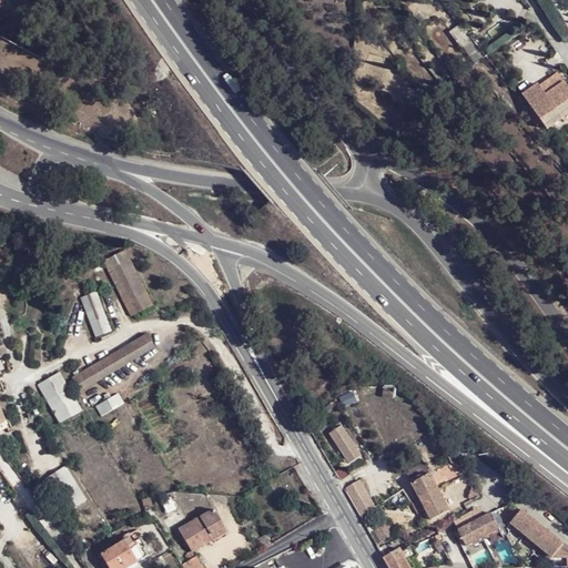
[(448,30),(473,63),(484,54),(485,53),(462,21),(448,30)]
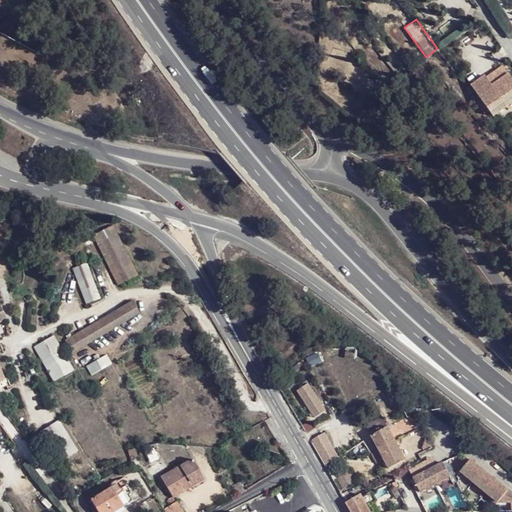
[(488,80),(493,87),(510,75),(505,68),(488,80)]
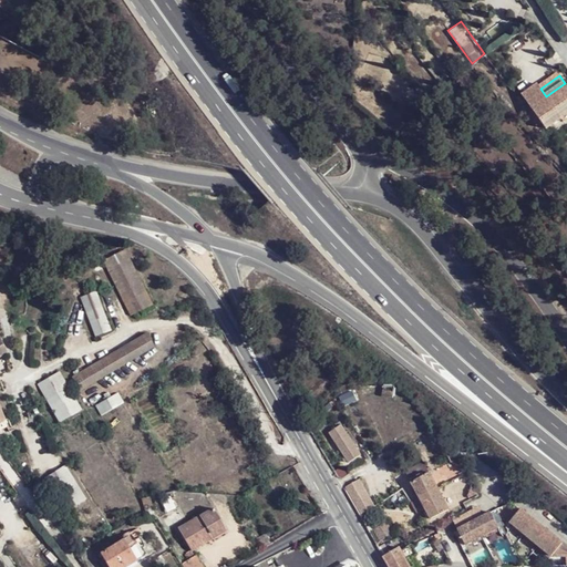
[(566,85),(565,83),(546,96),(540,89),(539,86),(523,98),(532,110),(527,112),(537,126),(540,123),(547,132),(563,121),(558,115),(566,109),(566,85)]
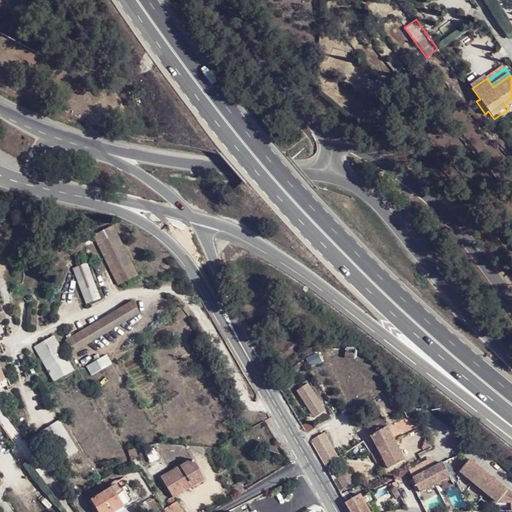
[(136,275),(112,226),(93,236),(117,286),(136,275)]
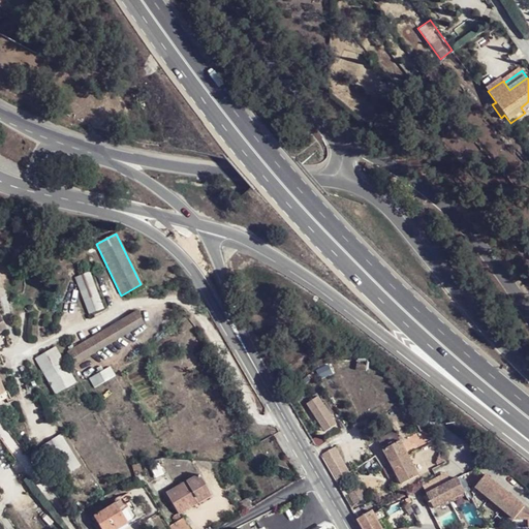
[(101,309),(88,271),(73,276),(85,311),(86,313),(90,313),(101,309)]
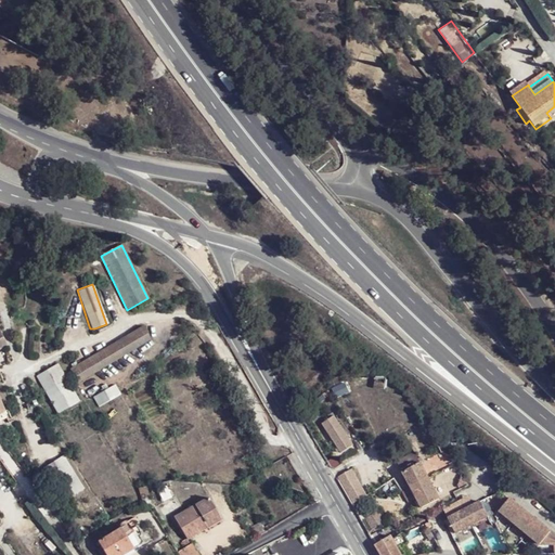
[(150,338),(142,325),(69,369),(76,382),(150,338)]
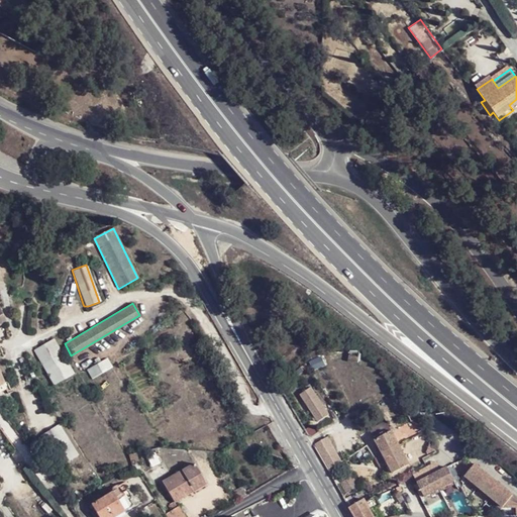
[(56,337),(33,348),(53,385),(74,374),(56,337)]
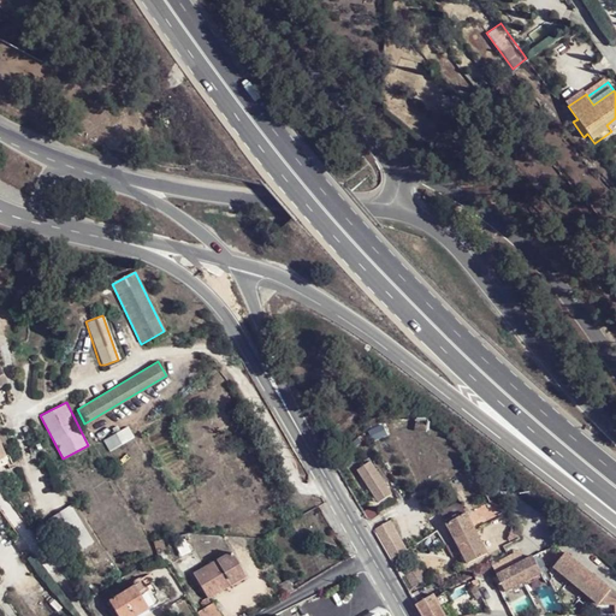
[(148,469),(125,428),(101,439),(124,483),(148,469)]
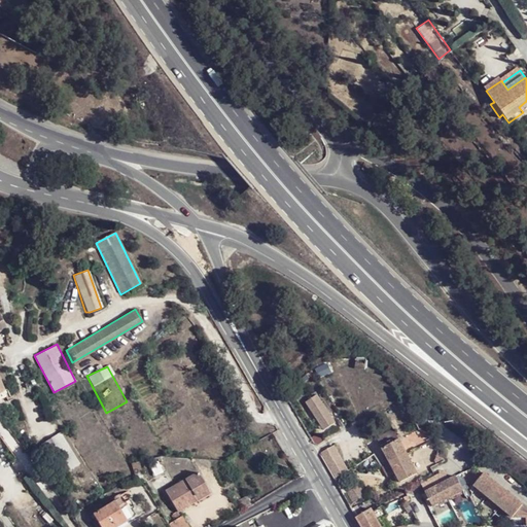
[(305,401),(321,430),(332,424),(316,395),(305,401)]
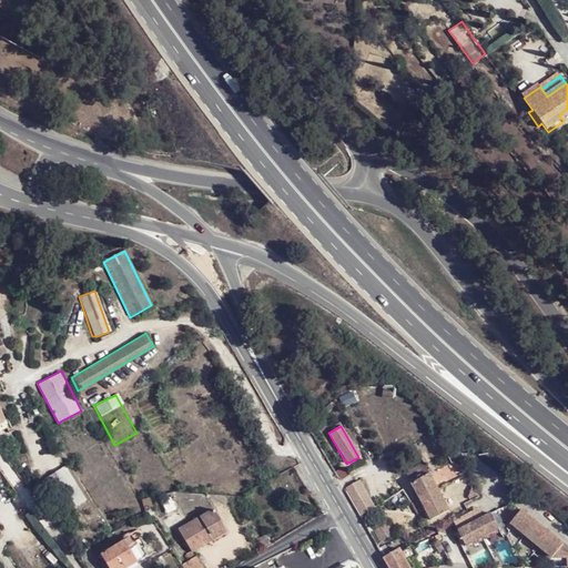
[(465,467),(460,458),(450,464),(452,467),(458,464),(462,469),(465,467)]
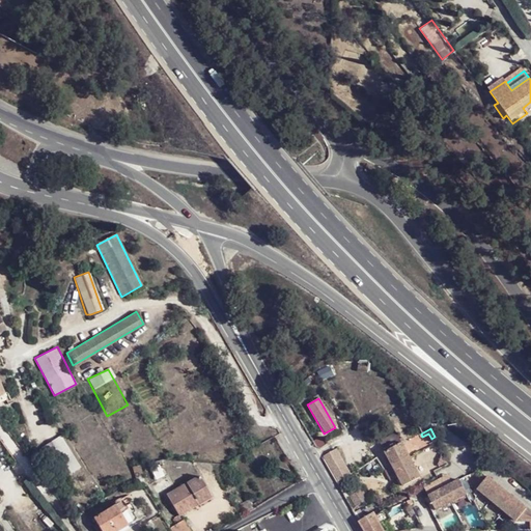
[(390,466),(409,457),(394,430),(376,440),(390,466)]
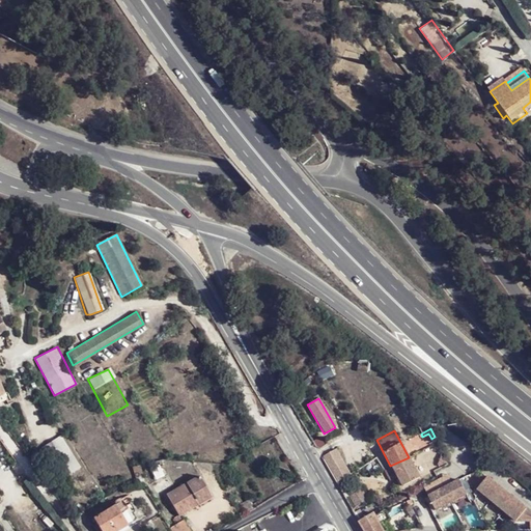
[(79,467),(58,435),(46,443),(66,475),(79,467)]
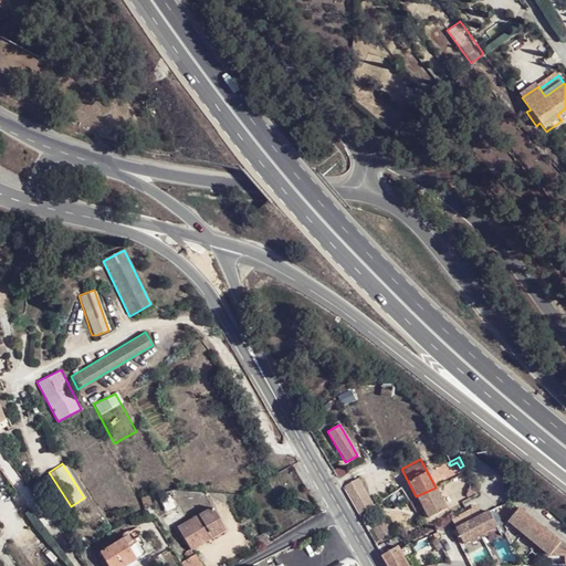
[(356,479),(341,488),(357,515),(371,506),(356,479)]
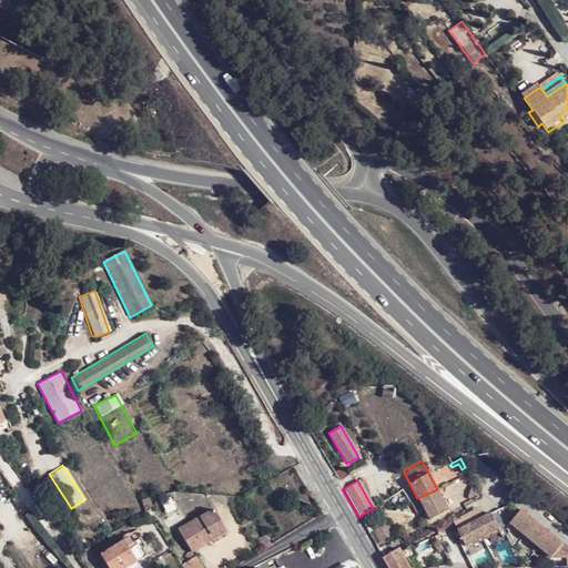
[(476,495),(472,485),(469,487),(472,493),(466,496),(468,499),(476,495)]
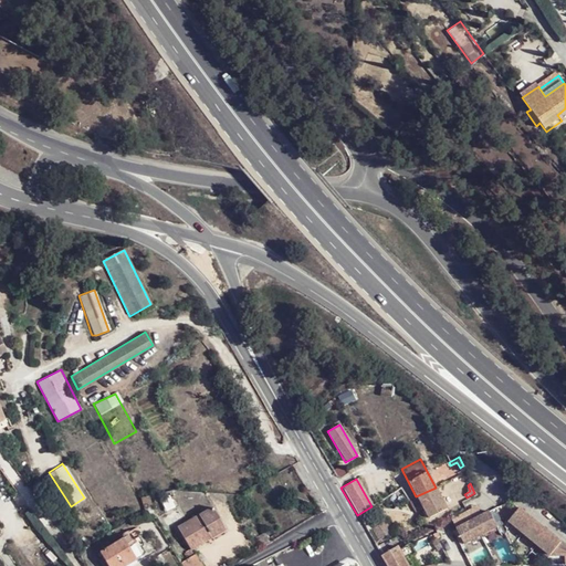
[(399,486),(394,491),(398,496),(404,492),(399,486)]
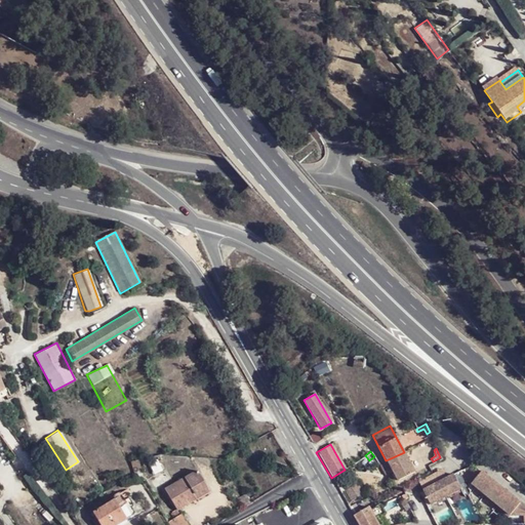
[(414,472),(404,452),(386,460),(392,472),(397,481),(414,472)]
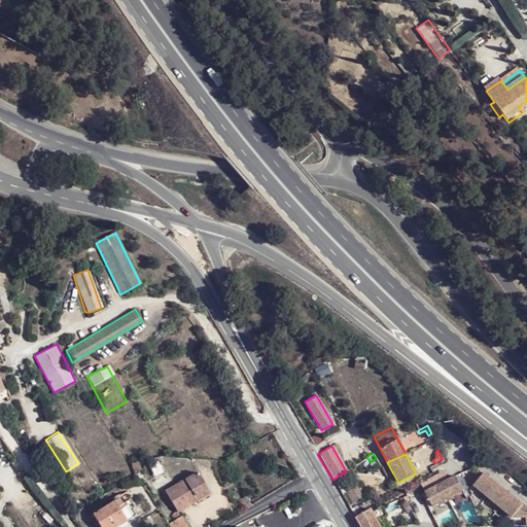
[(371,462),(366,457),(354,465),(358,471),(371,462)]
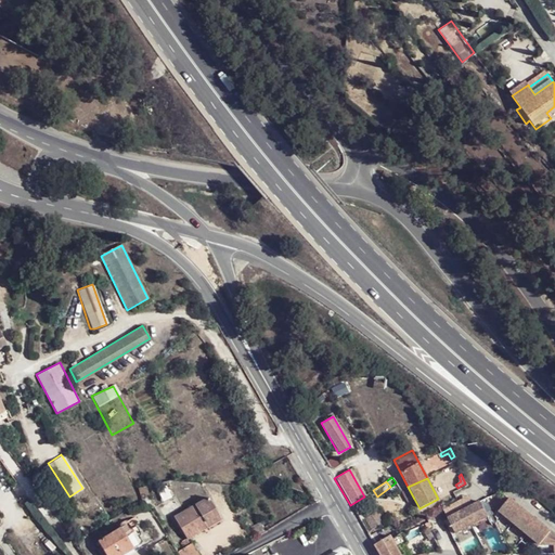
[(408,487),(401,491),(407,503),(414,499),(408,487)]
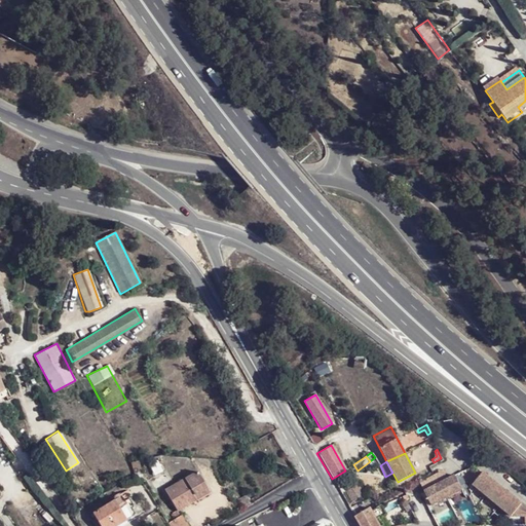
[(352,475),(358,471),(353,464),(347,468),(352,475)]
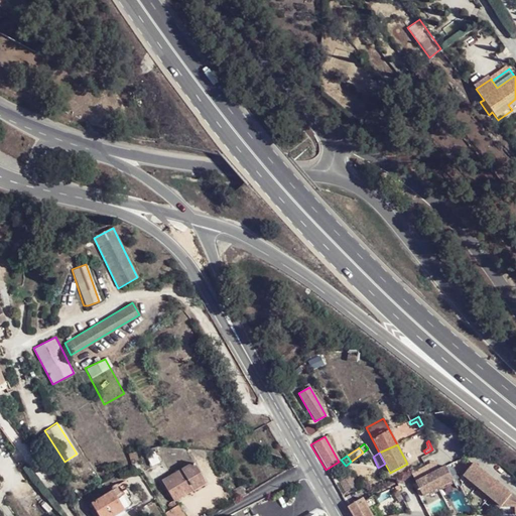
[(181,493),(184,497),(195,492),(189,484),(202,478),(192,463),(161,480),(170,499),(181,493)]
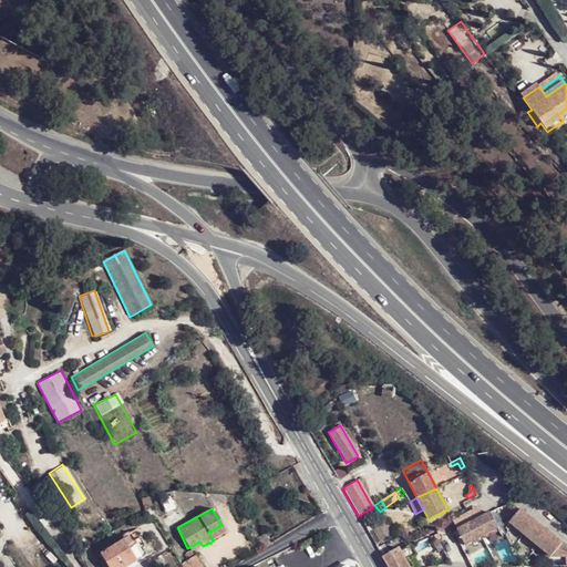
[(566,548),(519,508),(508,522),(550,556),(566,555),(566,548)]
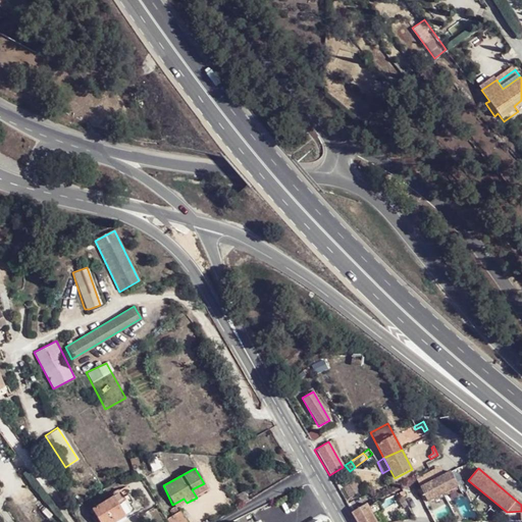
[(451,471),(420,487),(427,502),(458,485),(451,471)]
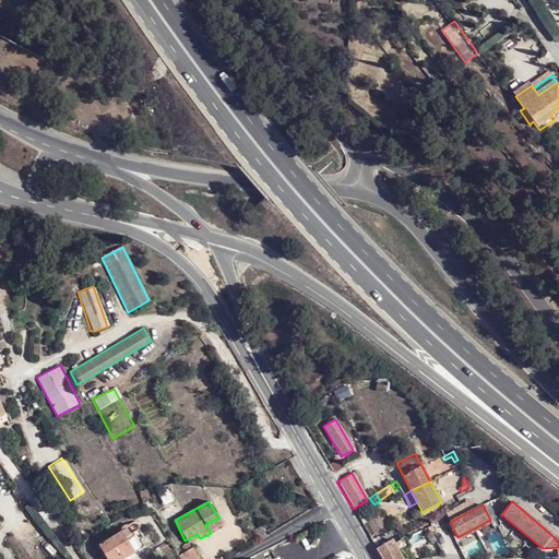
[(205,524),(211,533),(223,525),(218,518),(205,524)]
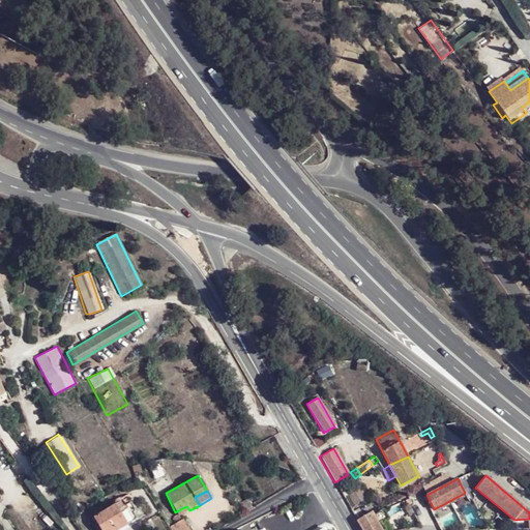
[(95,516),(100,529),(112,529),(129,522),(137,519),(130,505),(125,507),(122,503),(95,516)]
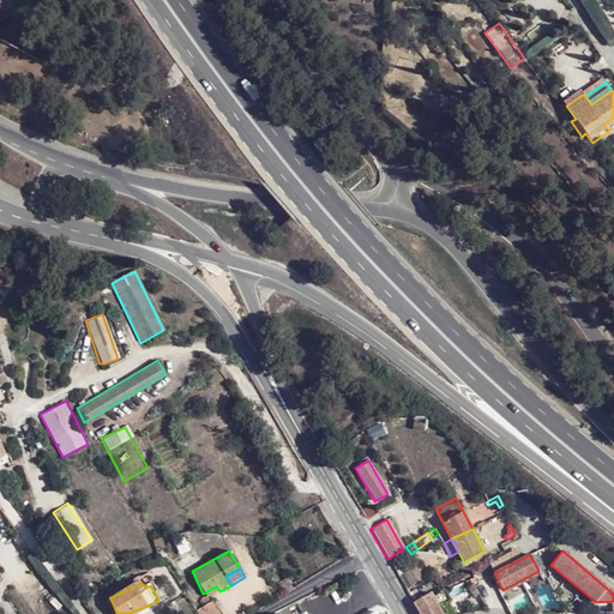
[(209,596),(220,591),(216,587),(203,594),(204,596),(206,597),(209,596)]
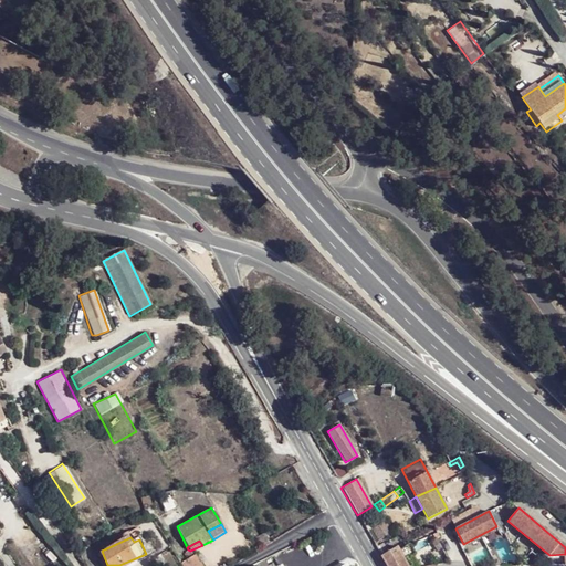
[(398,551),(402,559),(413,554),(408,545),(398,551)]
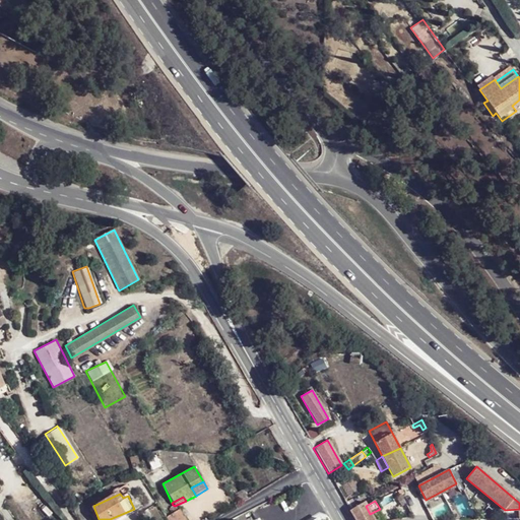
[(350,510),(355,519),(373,519),(370,514),(366,506),(364,503),(350,510)]
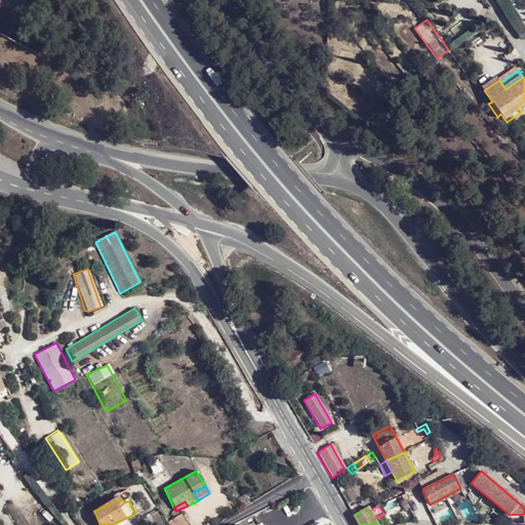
[(82,524),(125,524),(137,520),(135,514),(128,517),(111,524),(92,524),(90,520),(82,524)]
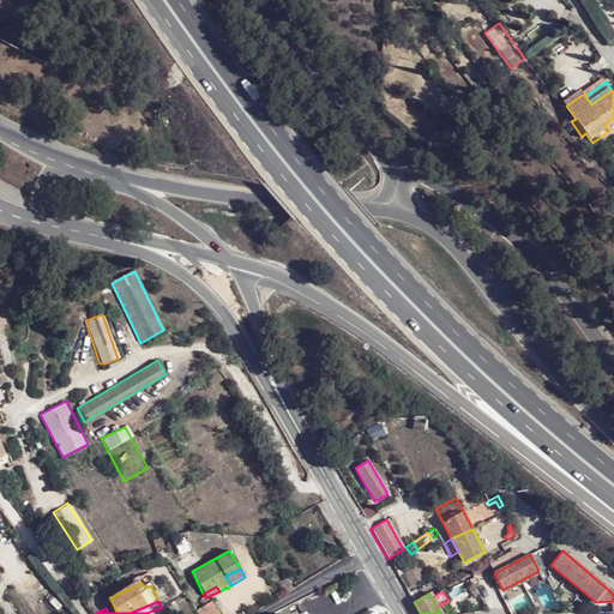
[(199,609),(202,613),(220,613),(212,601),(199,609)]
